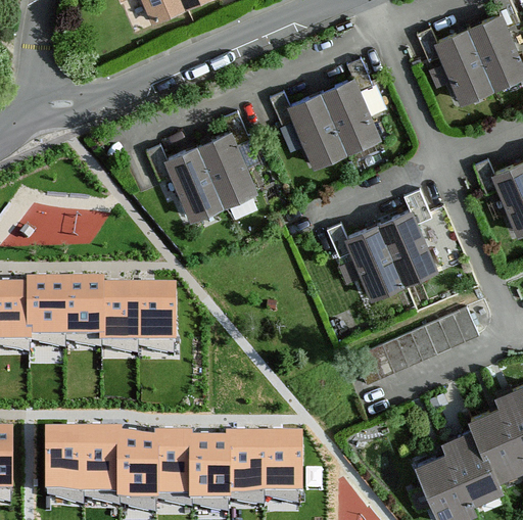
[(117,0),(120,4),(128,0),(142,0),(153,27),(186,10),(181,0),(117,0)]
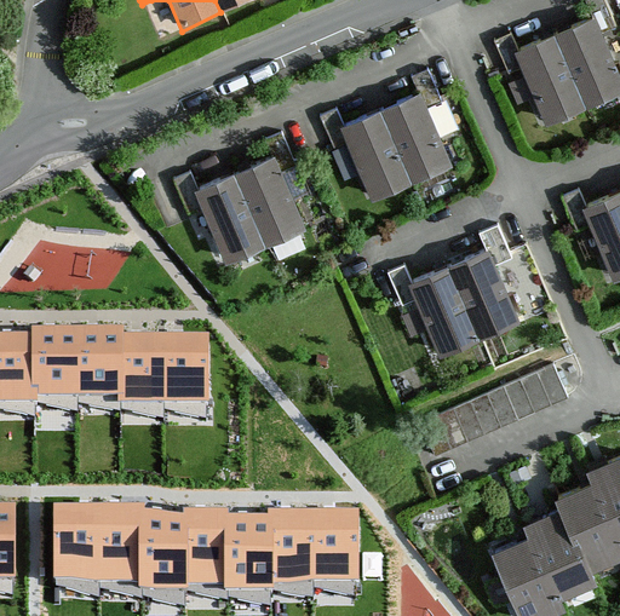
[(214,0),(220,12),(248,1),(247,0),(214,0)]
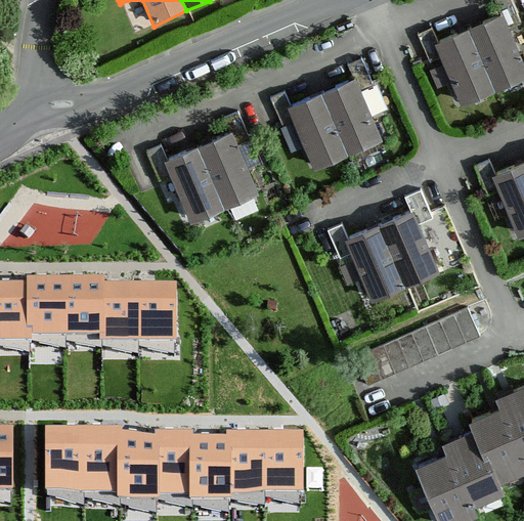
[(469,28),(495,92),(523,79),(523,62),(503,13),(469,28)]
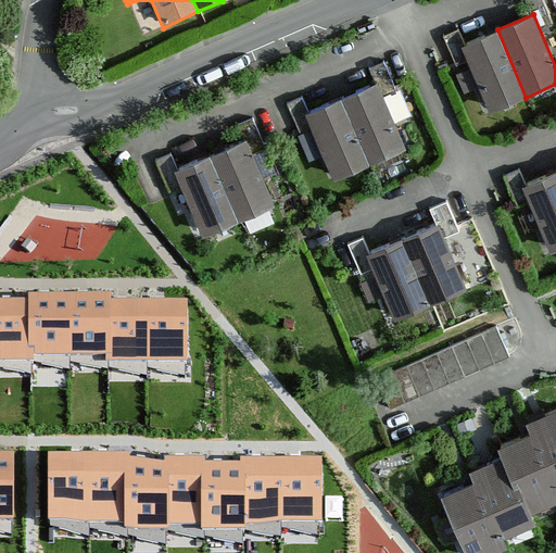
[(497,29),(463,44),(474,70),(456,77),(464,95),(477,89),(487,114),(526,98),(497,29)]
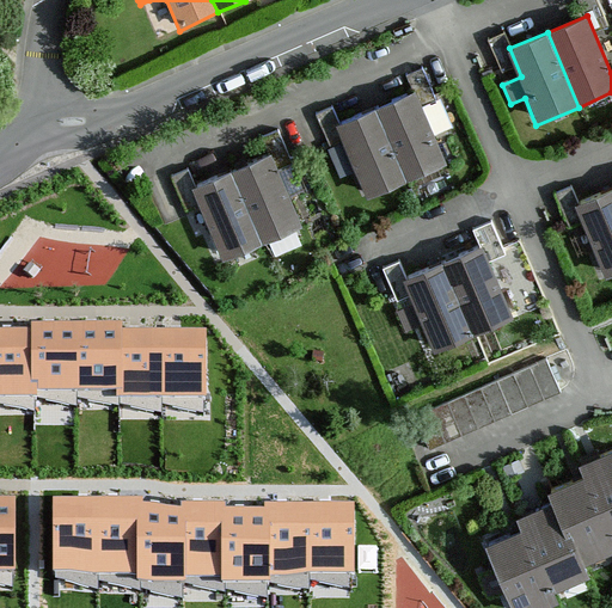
[(374,109),(407,183),(446,166),(415,91),(374,109)]
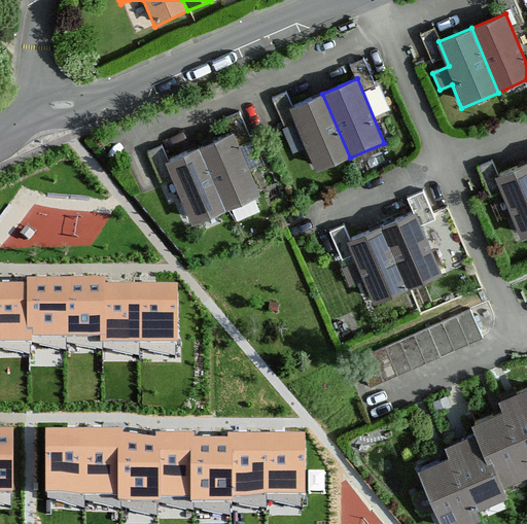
[(322,94),(288,108),(315,172),(350,158),(322,94)]
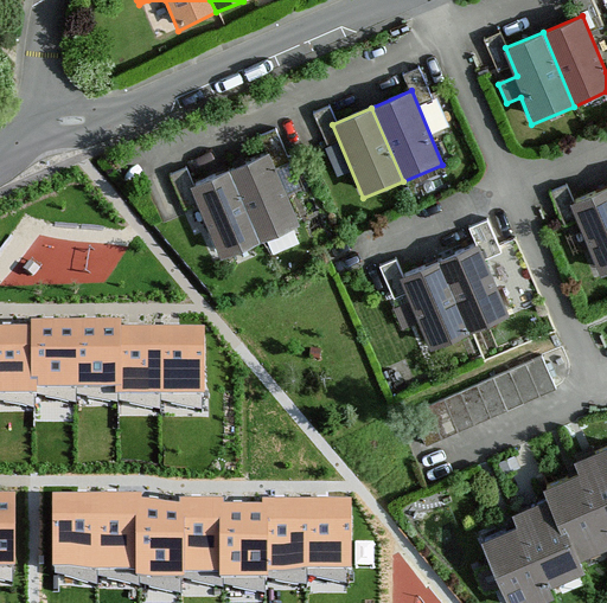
[(230,170),(260,243),(301,226),(272,153),(230,170)]
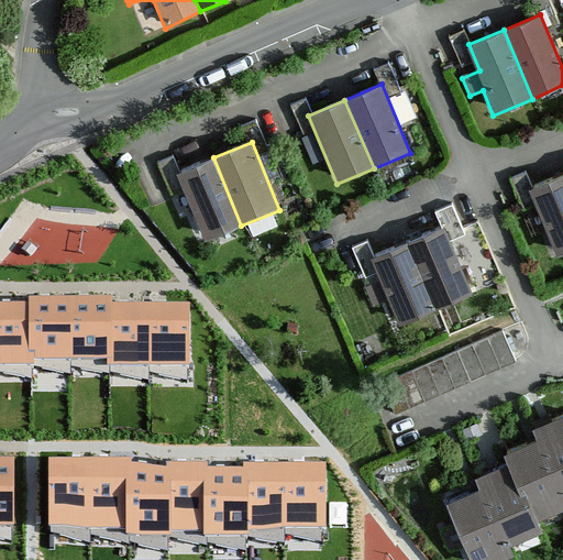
[(213,157),(176,173),(205,241),(241,226),(213,157)]
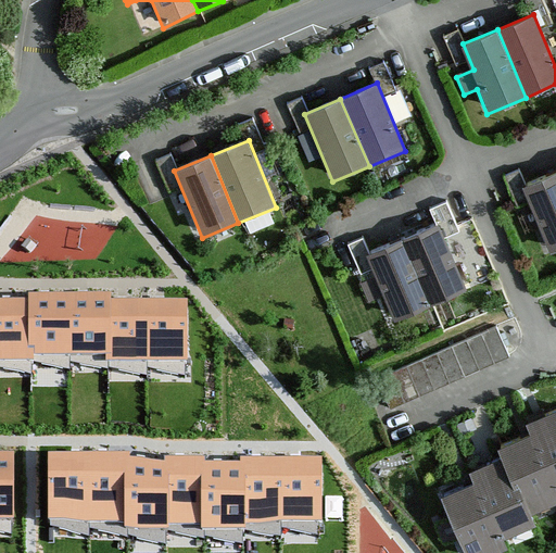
[(555,171),(521,187),(550,253),(555,250),(555,171)]
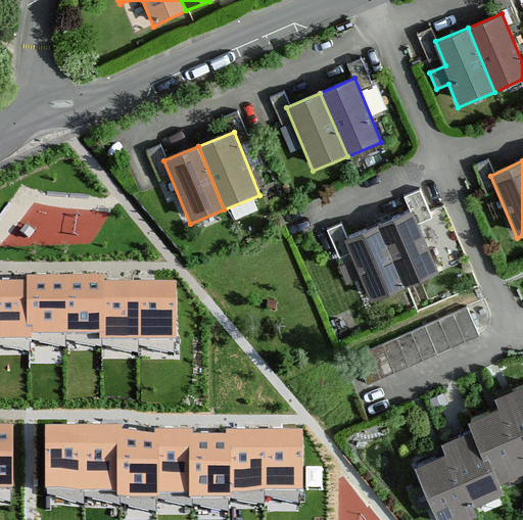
[(379,224),(403,288),(438,275),(414,211),(379,224)]
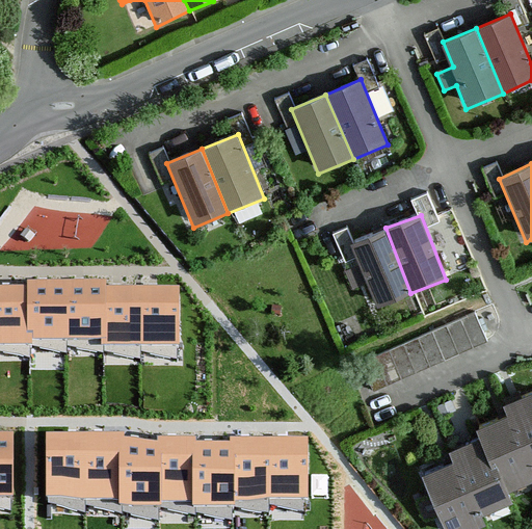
[(386,228),(351,241),(360,265),(347,270),(355,292),(369,287),(376,307),(410,293),(386,228)]
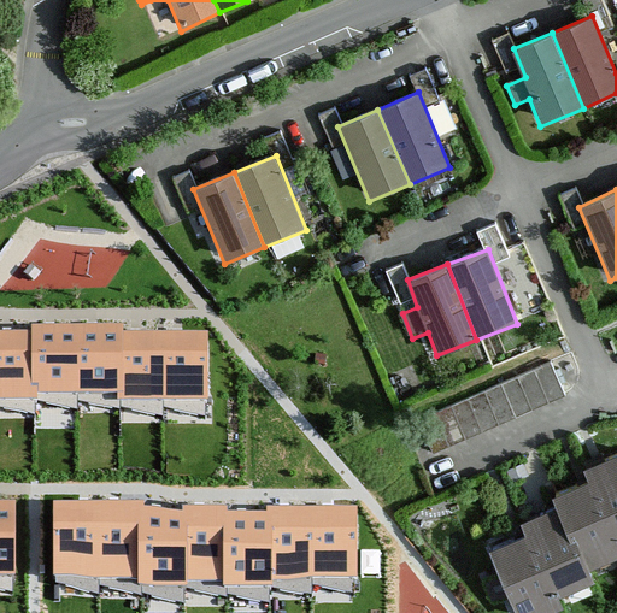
[(36,346),(36,408),(77,407),(77,340),(36,340),(36,346)]
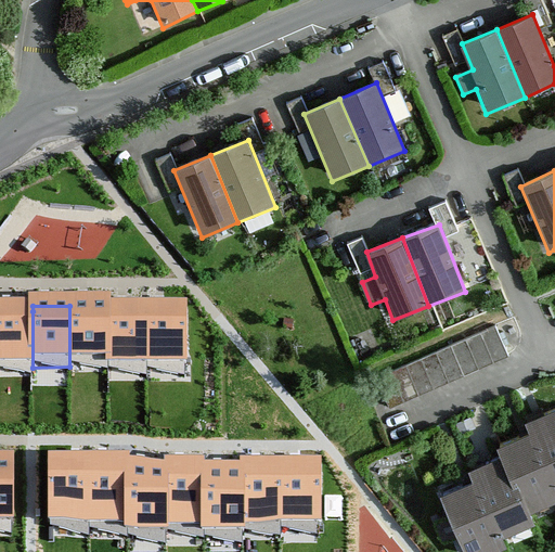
[(69,306),(69,367),(106,368),(106,311),(106,306),(69,306)]
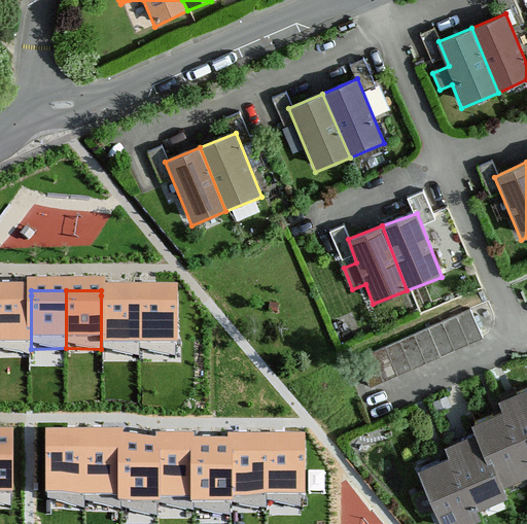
[(31,295),(0,295),(0,353),(31,353),(31,349),(31,295)]
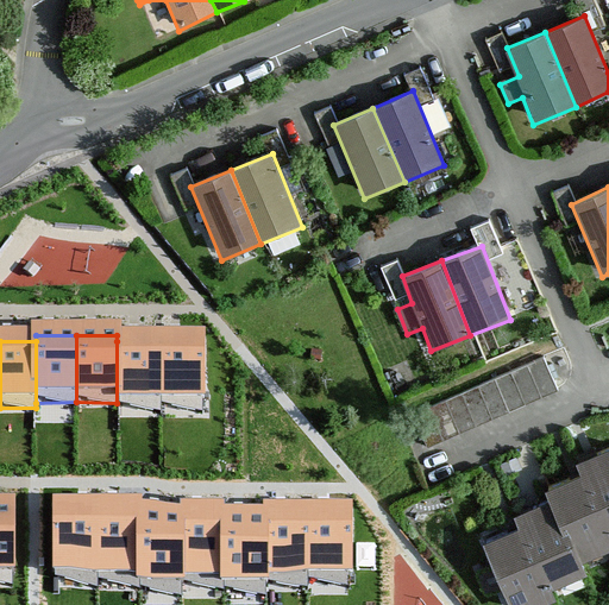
[(117,341),(117,403),(117,409),(159,409),(159,341),(117,341)]
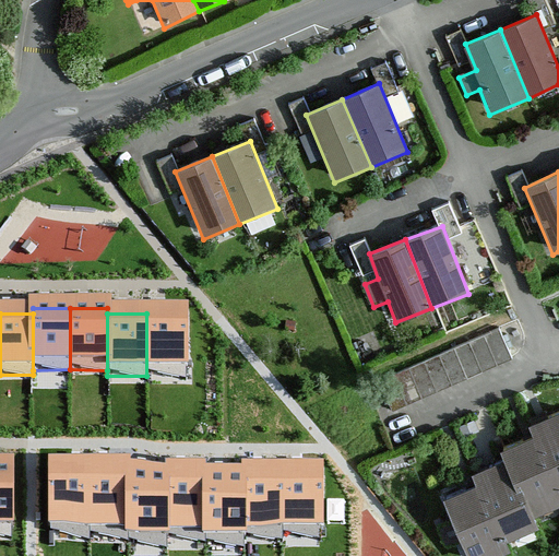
[(187,314),(146,314),(146,376),(187,376),(187,314)]
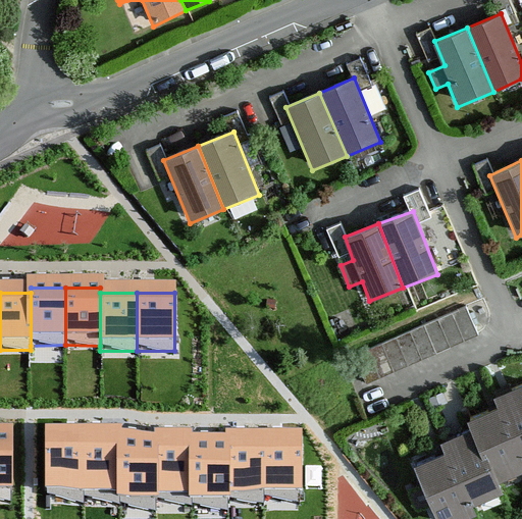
[(474,303),(389,336),(401,363),(484,329),(474,303)]
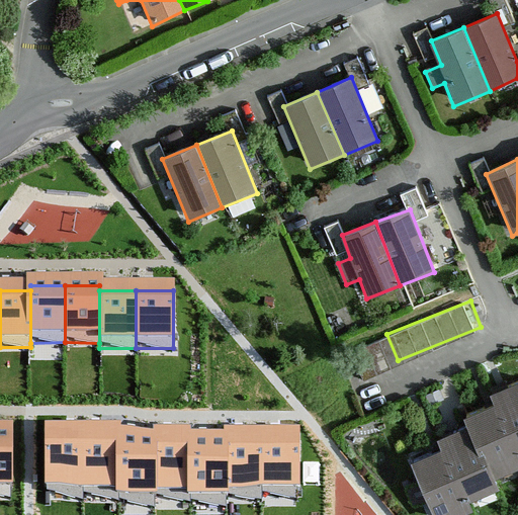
[(493,404),(513,456),(517,453),(517,376),(488,389),(493,404)]
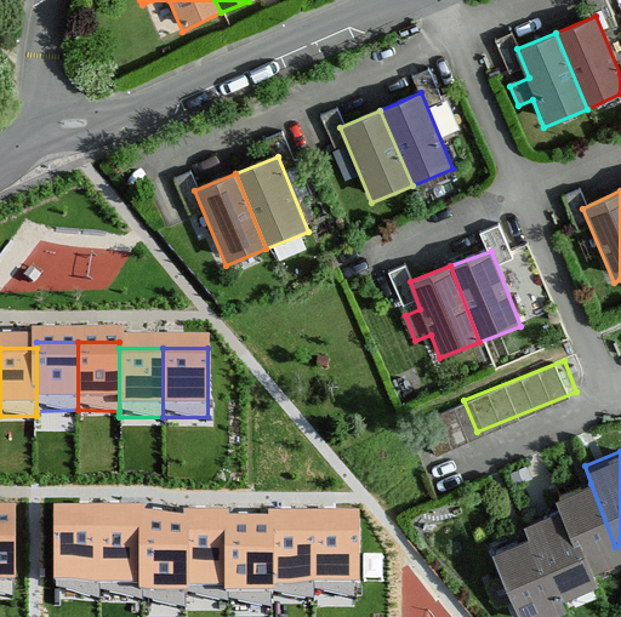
[(558,510),(582,576),(620,561),(615,547),(591,484),(553,497),(558,510)]
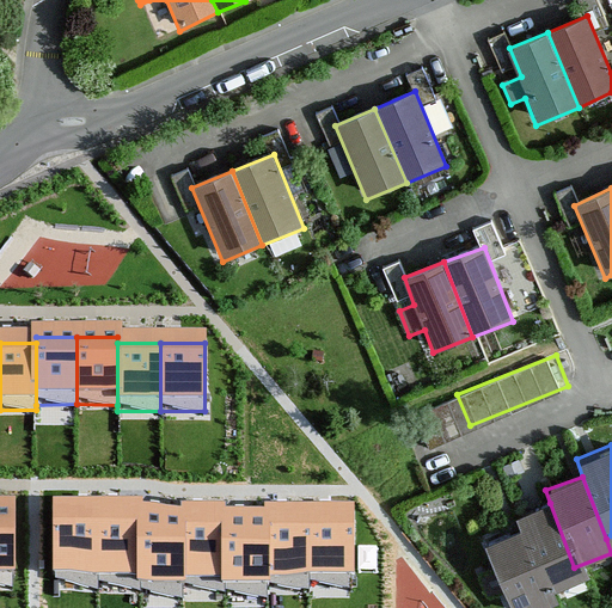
[(521,529),(546,596),(580,583),(574,567),(550,503),(516,516),(521,529)]
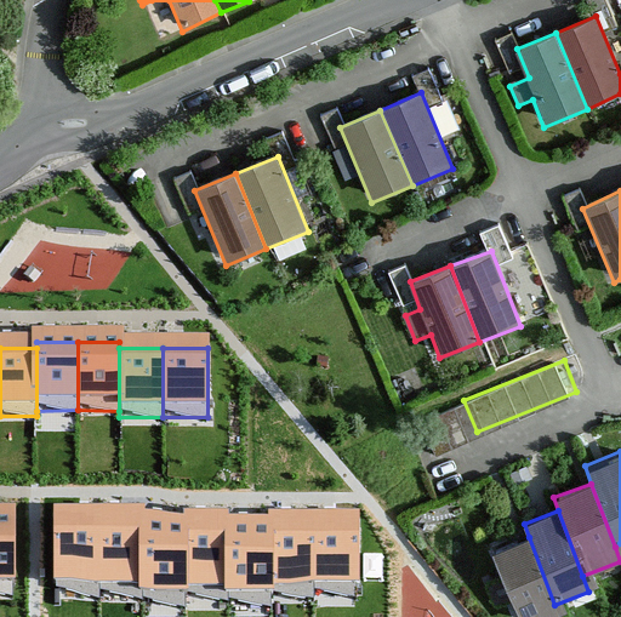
[(15,524),(0,524),(0,592),(15,592),(15,524)]
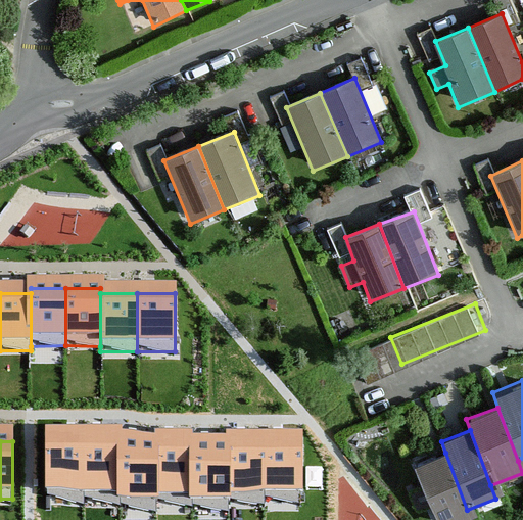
[(85,441),(46,441),(46,499),(85,499),(85,441)]
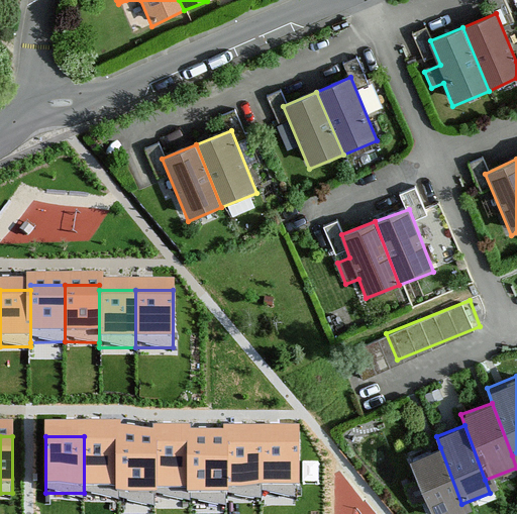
[(84,436),(84,493),(117,493),(120,493),(120,441),(120,436),(84,436)]
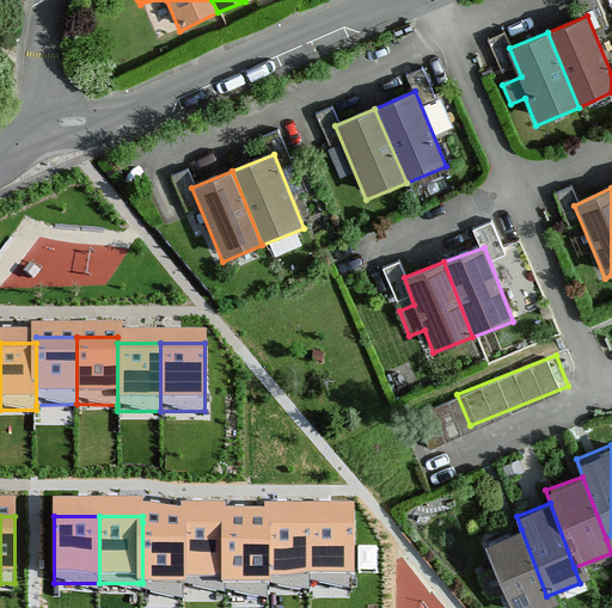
[(184,516),(184,522),(184,583),(222,583),(224,522),(224,516),(184,516)]
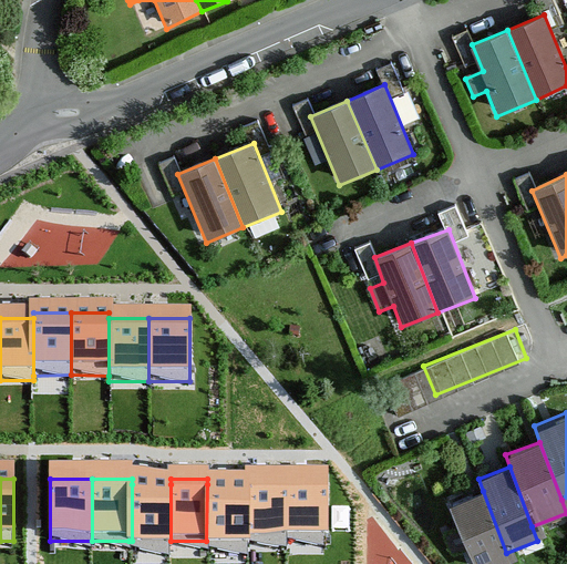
[(247,479),(247,484),(247,541),(287,541),(287,479),(247,479)]
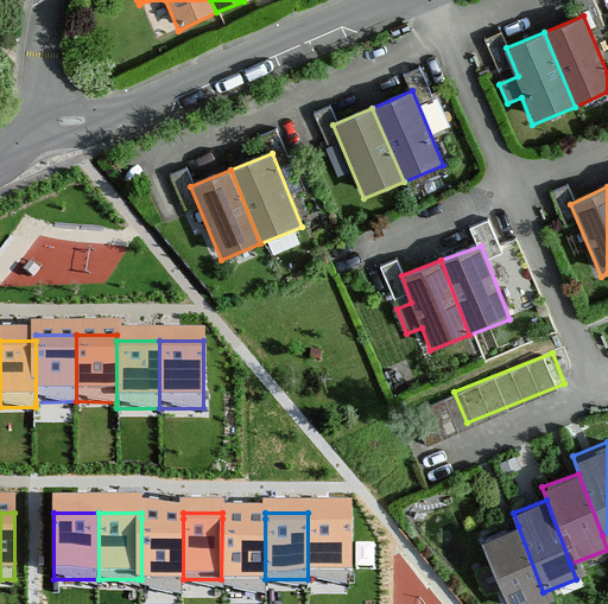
[(350,513),(308,513),(308,579),(350,579),(350,513)]
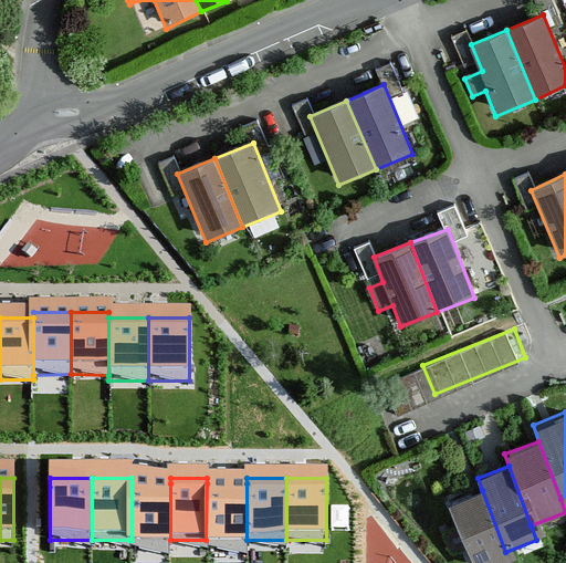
[(170,483),(132,483),(132,540),(132,545),(170,545),(170,540),(170,483)]
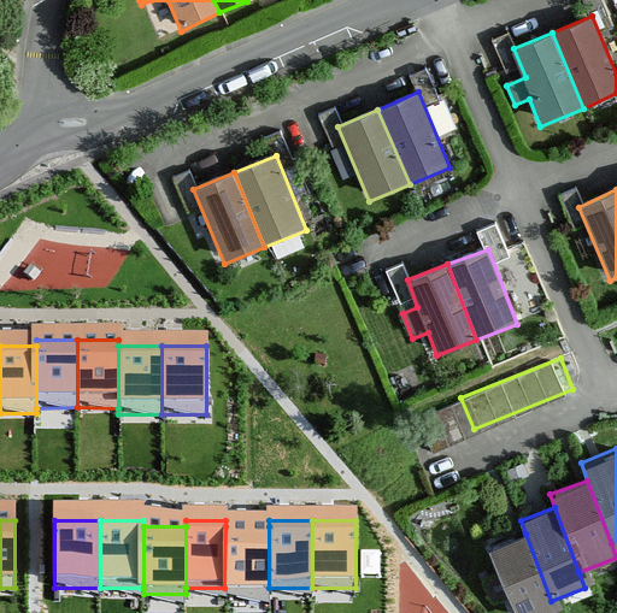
[(225,526),(224,588),(224,594),(269,594),(269,588),(269,526),(225,526)]
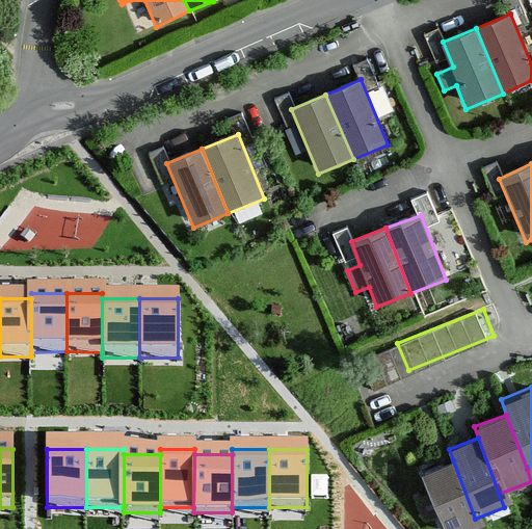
[(453,460),(424,471),(445,528),(478,528),(475,519),(453,460)]
